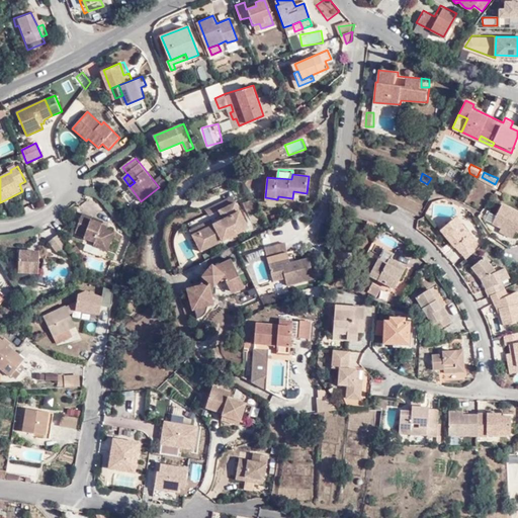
[(202,235),(194,238),(199,250),(248,227),(236,200),(225,205),(229,216),(223,219),(199,229),(202,235)]
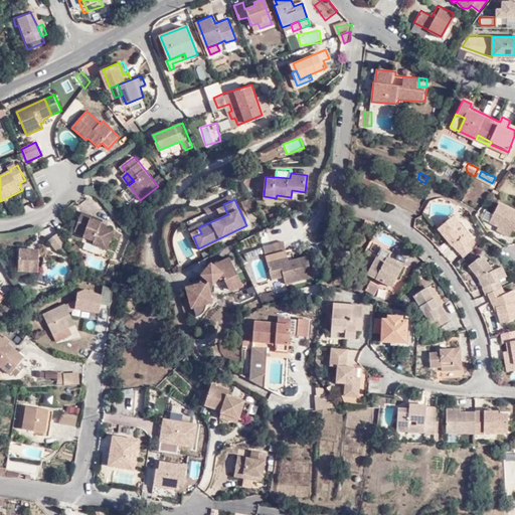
[(514,208),(503,202),(494,221),(502,225),(501,228),(514,235),(514,234),(514,208)]
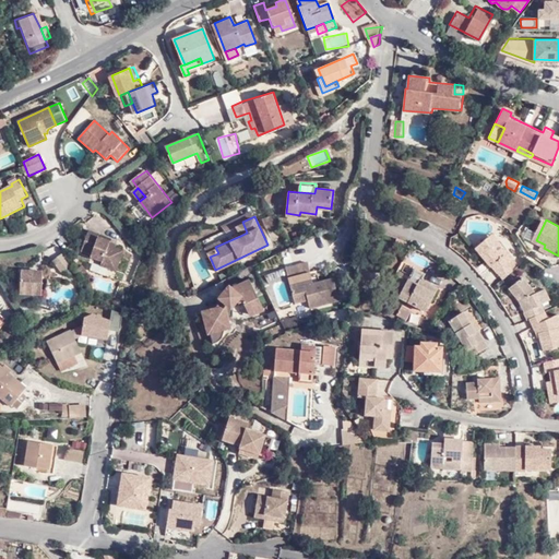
[(240,236),(247,233),(242,222),(225,230),(227,235),(204,246),(210,257),(218,253),(215,247),(240,236)]
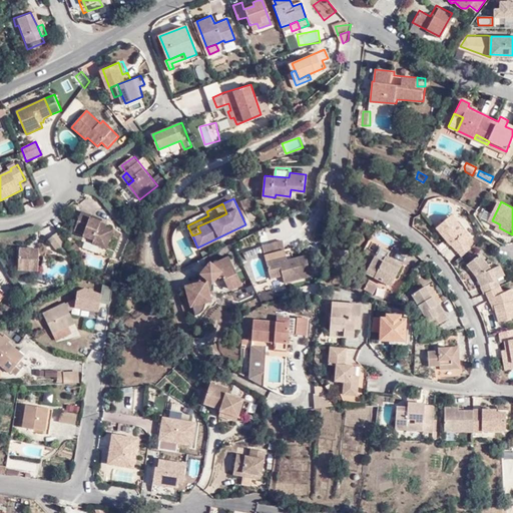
[(83,209),(76,228),(86,231),(85,233),(96,238),(95,242),(109,247),(116,228),(108,225),(109,222),(103,220),(92,215),(93,213),(83,209)]
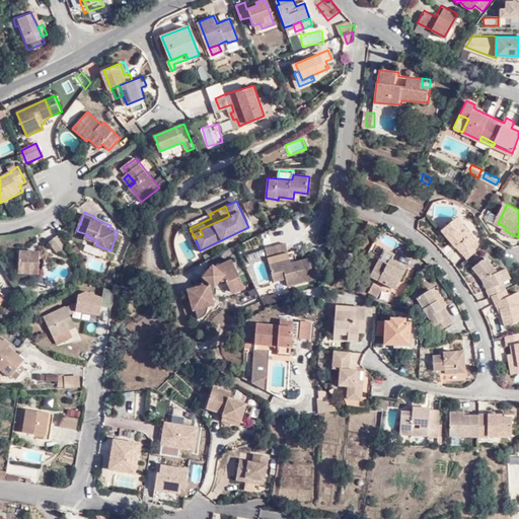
[(460,247),(469,258),(477,251),(473,247),(479,241),(460,218),(445,231),(458,248),(460,247)]
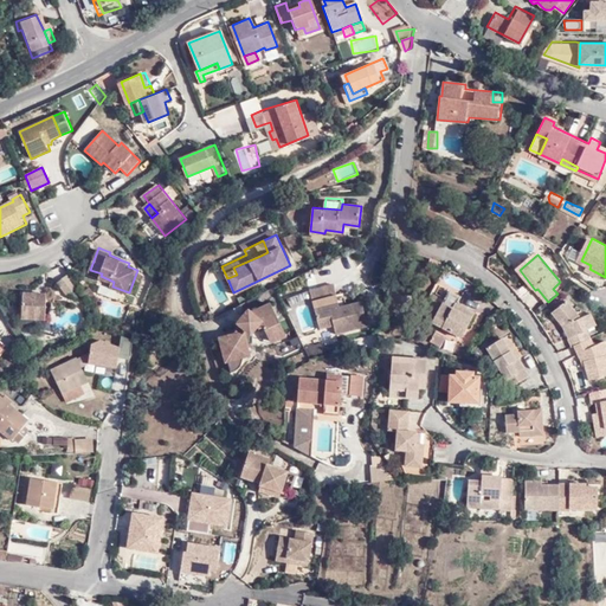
[(434,258),(430,266),(440,272),(445,263),(434,258)]
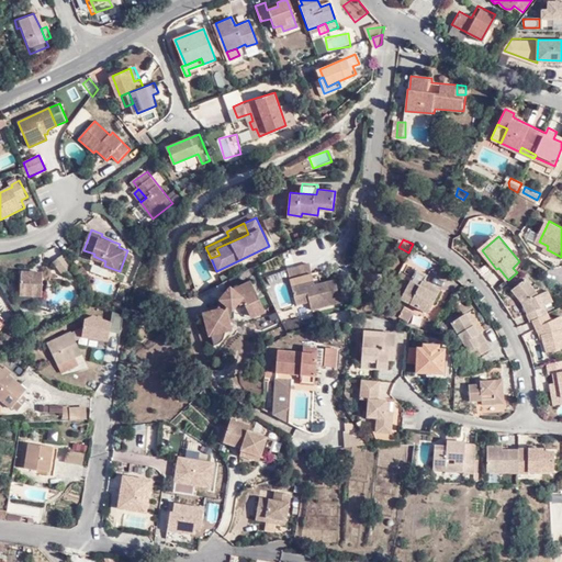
[(65,256),(54,260),(58,273),(70,269),(65,256)]
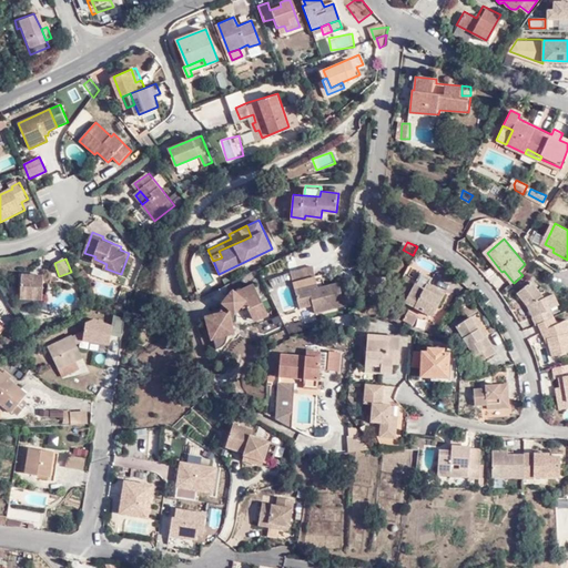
[(312,265),(291,271),(293,281),(315,273),(312,265)]
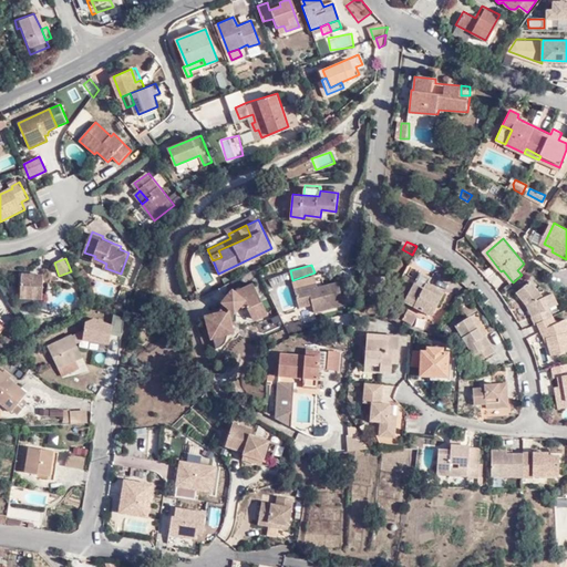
[(85,267),(79,271),(85,281),(92,276),(85,267)]
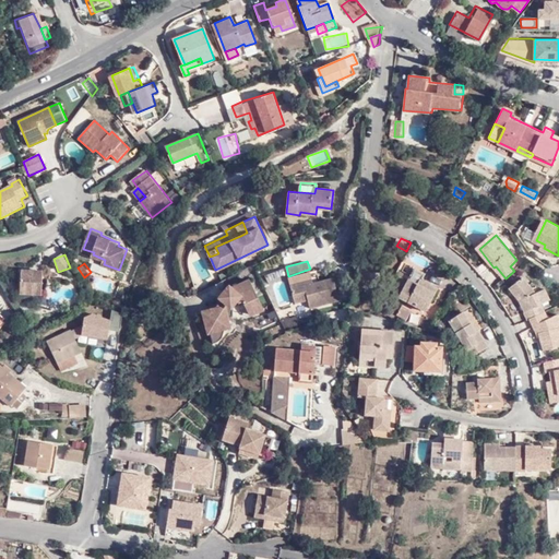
[(24,265),(22,293),(45,293),(46,266),(24,265)]
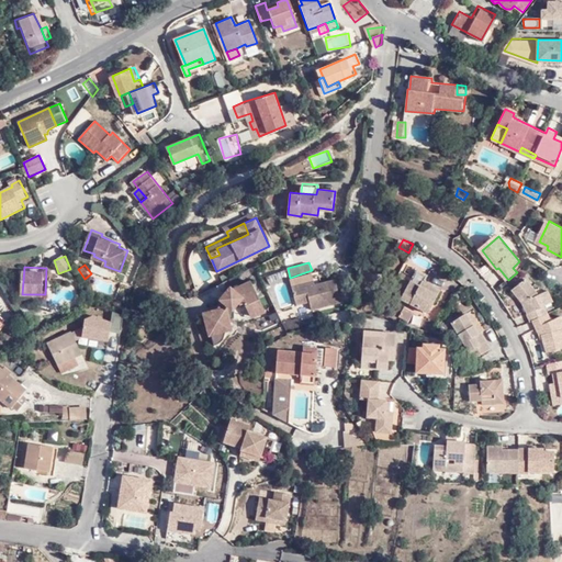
[(430,313),(440,295),(425,288),(427,282),(431,276),(419,269),(404,299),(430,313)]
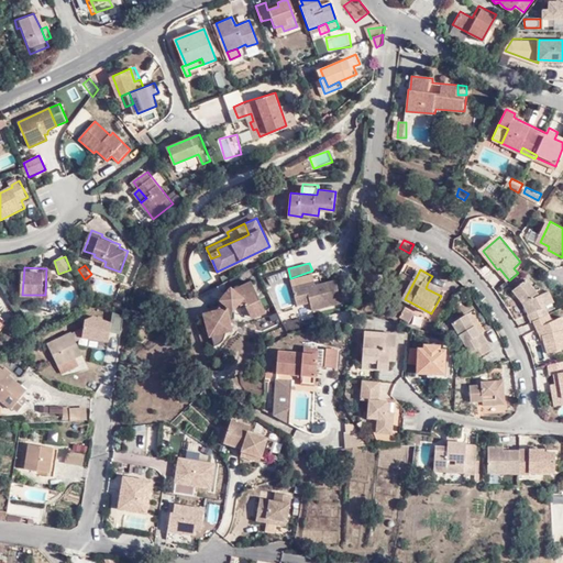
[(318,288),(316,284),(315,279),(293,286),(299,305),(311,301),(313,308),(342,299),(335,277),(320,282),(322,287),(318,288)]
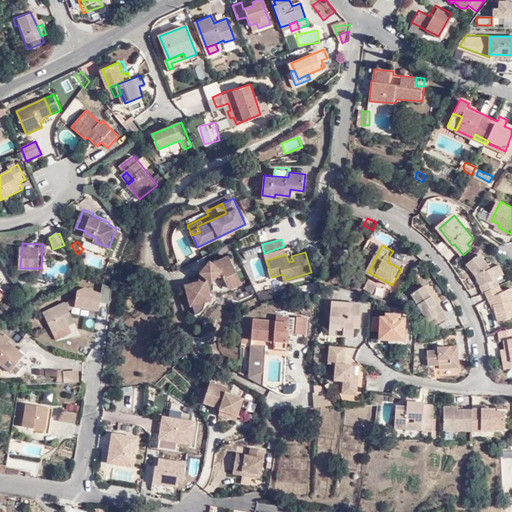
[(229,256),(212,263),(212,264),(210,264),(209,264),(207,265),(206,266),(204,266),(203,268),(202,269),(201,270),(201,274),(193,284),(183,288),(190,308),(192,309),(195,318),(198,317),(202,313),(206,304),(211,298),(207,287),(208,286),(210,287),(217,284),(216,280),(224,278),(228,289),(241,284),(229,256)]
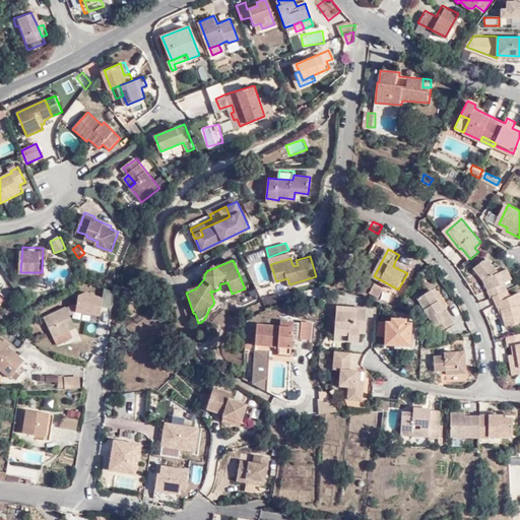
[(495,291),(497,296),(510,289),(508,283),(515,279),(511,269),(503,273),(496,264),(488,260),(478,268),(482,275),(489,275),(490,280),(488,280),(492,290),(495,291)]
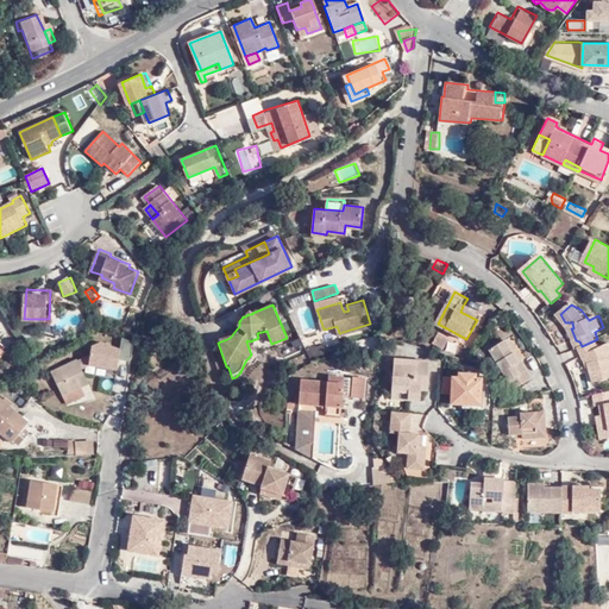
[(479,315),(463,306),(460,312),(477,320),(479,315)]
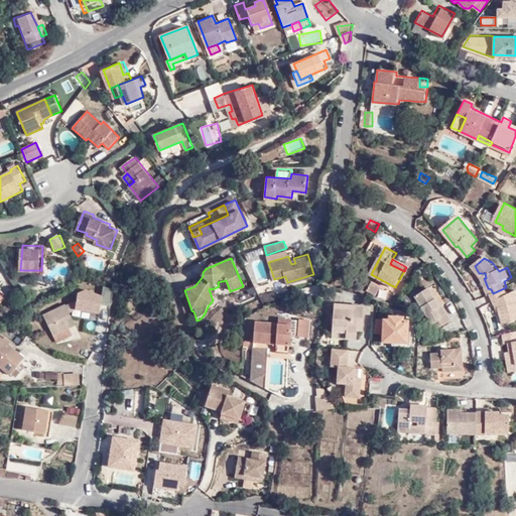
[(495,259),(492,262),(499,271),(507,267),(495,259)]
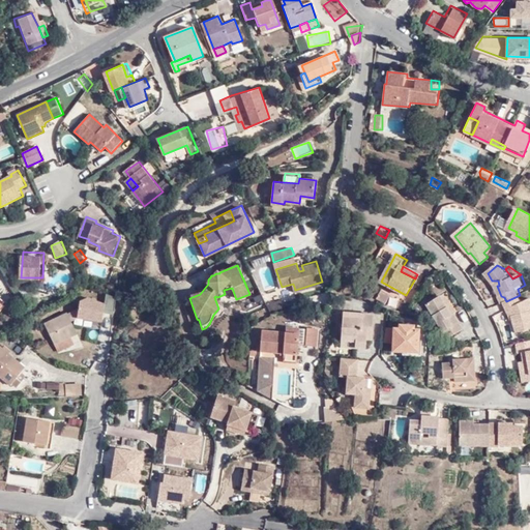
[(384,289),(379,297),(388,302),(392,294),(384,289)]
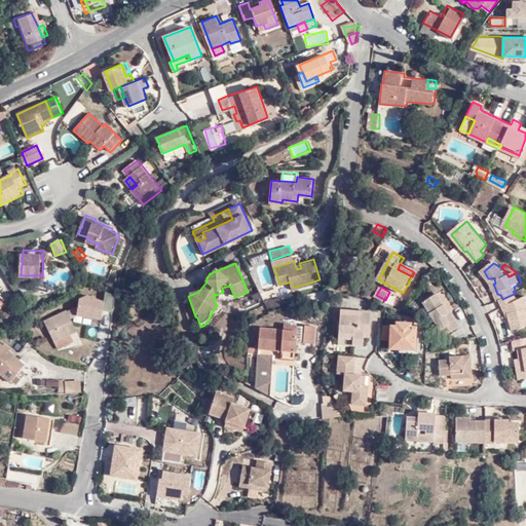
[(440,293),(424,303),(445,336),(460,327),(440,293)]
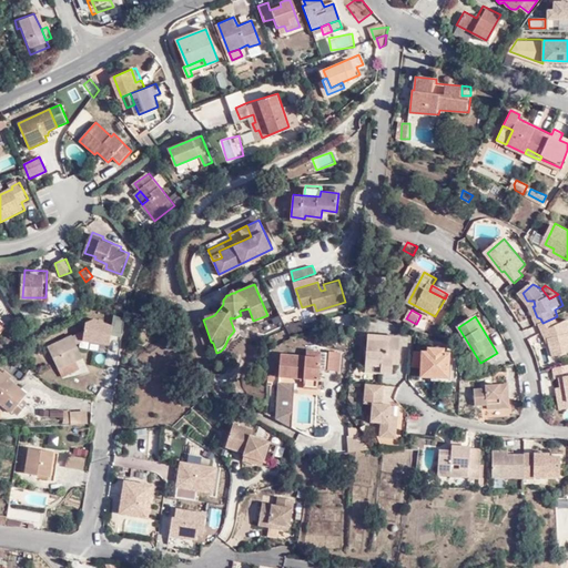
[(557,316),(543,323),(549,338),(551,338),(557,356),(567,353),(567,321),(560,324),(557,316)]
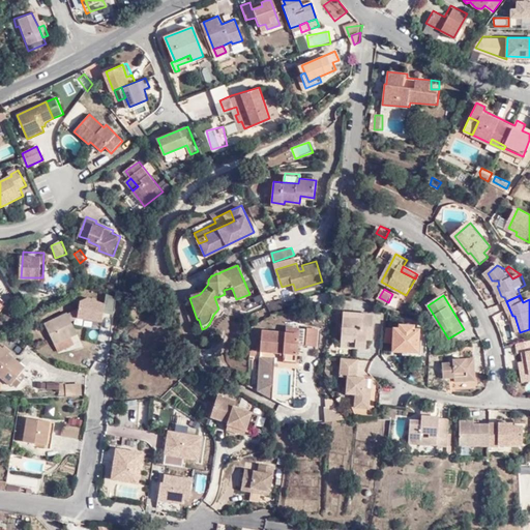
[(284,297),(266,301),(270,310),(286,305),(284,297)]
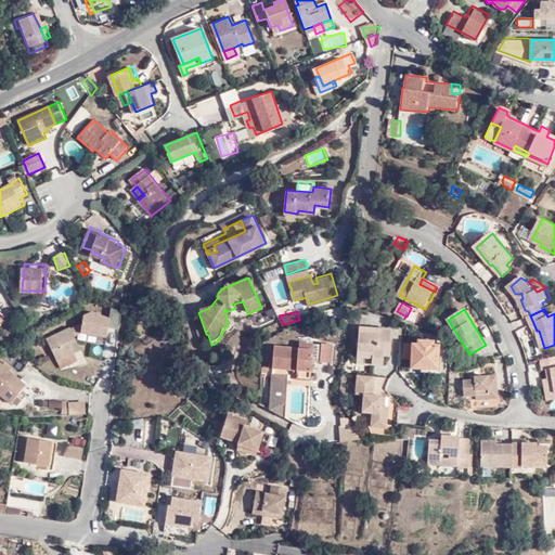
[(60,359),(78,351),(85,348),(74,324),(50,336),(60,359)]
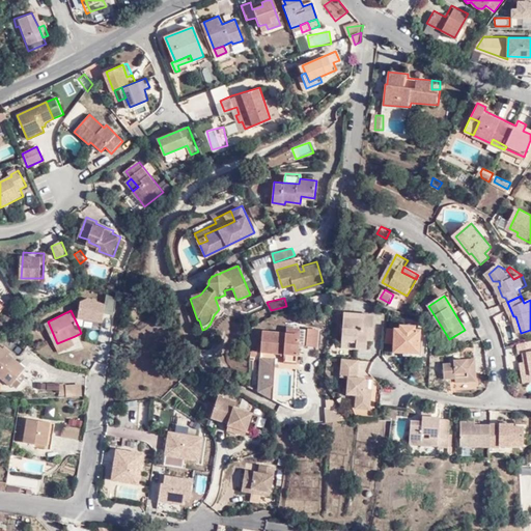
[(341,338),(366,338),(373,338),(374,314),(343,312),(341,338)]
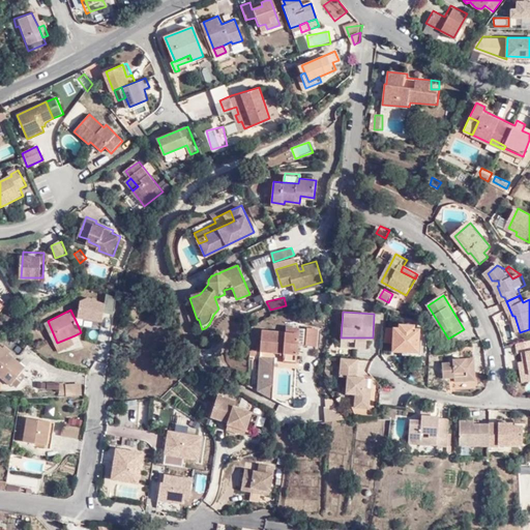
[(403,327),(387,326),(385,341),(395,342),(395,351),(422,353),(423,342),(420,342),(420,329),(416,329),(416,325),(404,324),(403,327)]
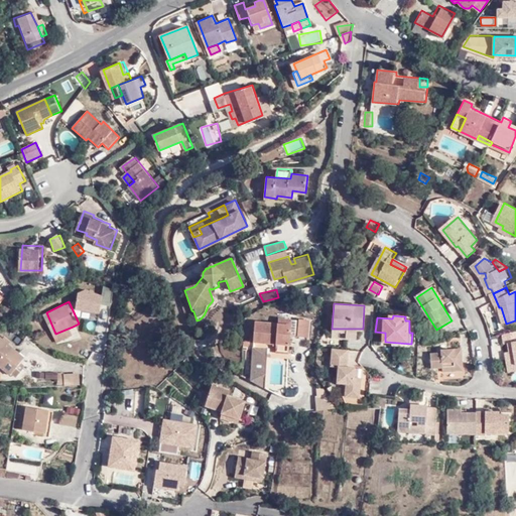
[(308,338),(310,319),(298,318),(296,337),(308,338)]
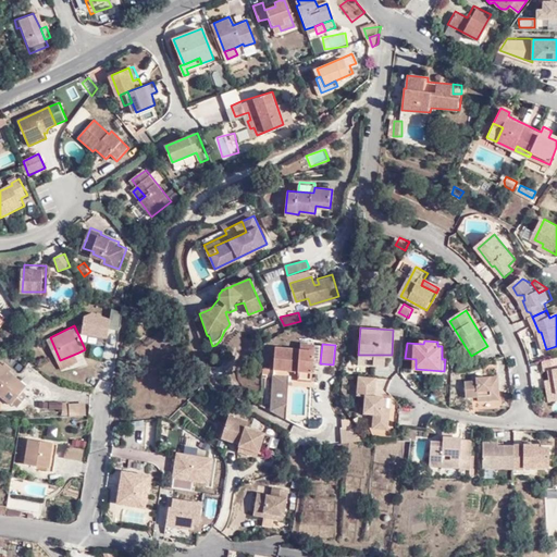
[(314,350),(300,349),(275,347),(273,370),(297,373),(297,378),(310,380),(313,362),(318,363),(320,355),(313,354),(314,350)]
